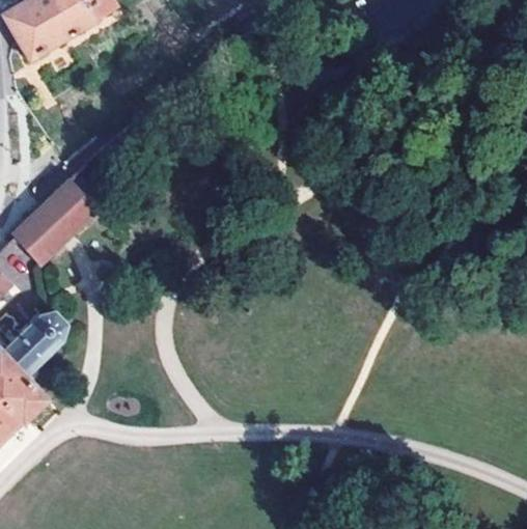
[(25,0),(0,15),(17,42),(28,60),(111,12),(103,0),(25,0)]
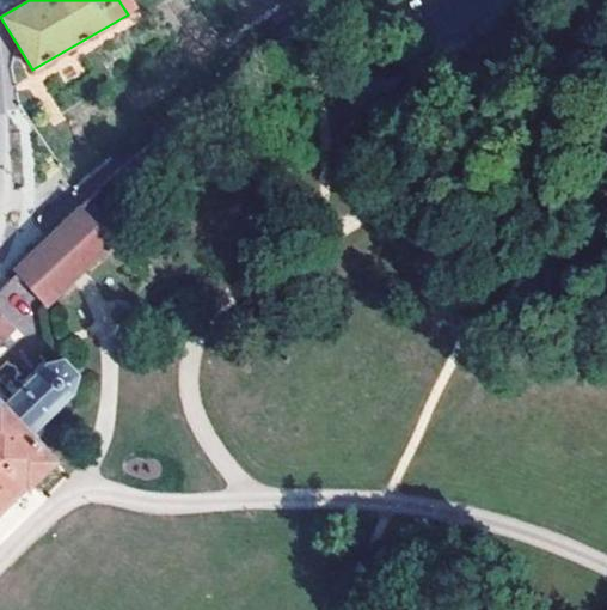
[(118,0),(128,14),(134,11),(136,10),(129,0),(118,0)]
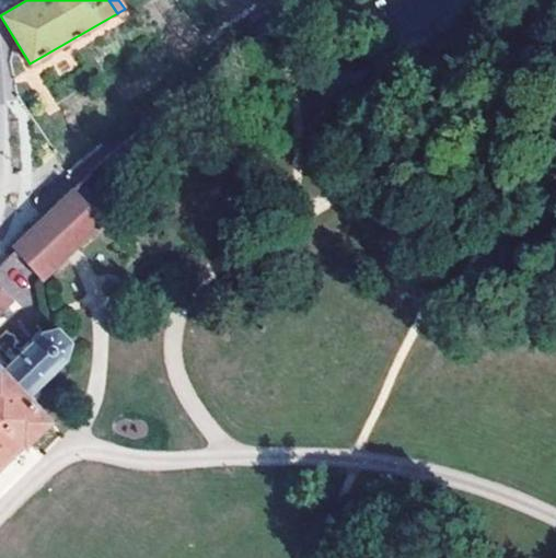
[(102,217),(72,185),(12,246),(13,248),(34,270),(41,276),(102,217)]
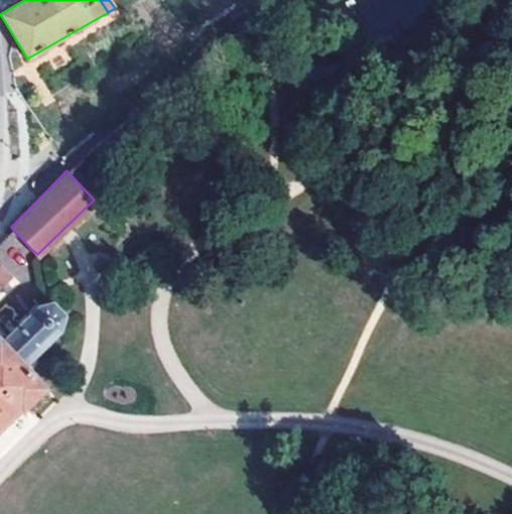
[(12,229),(0,240),(0,261),(9,270),(31,249),(12,229)]
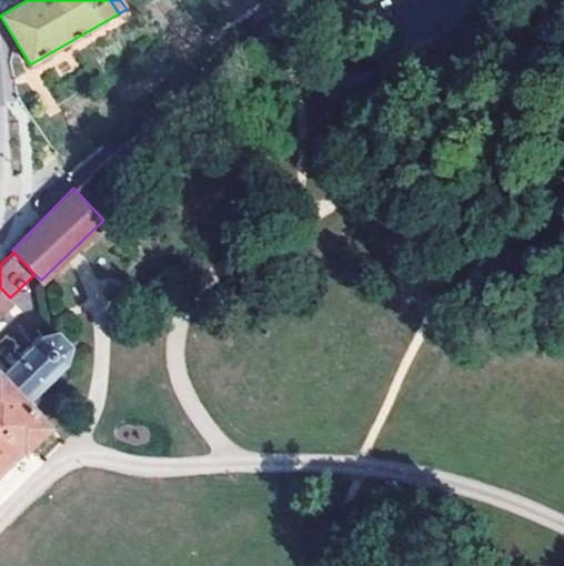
[(0,311),(11,300),(10,297),(0,287),(0,311)]
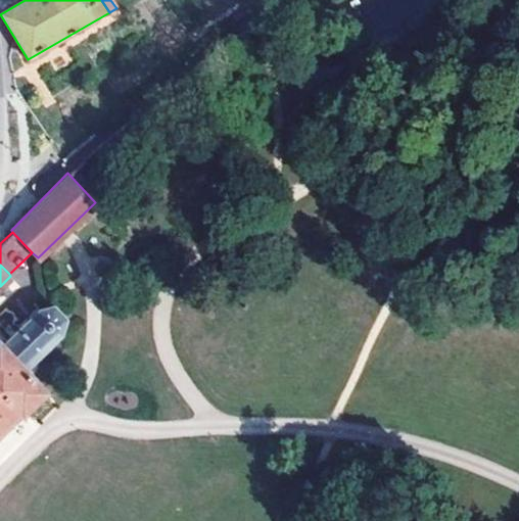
[(22,368),(59,332),(63,319),(52,308),(39,310),(1,345),(0,344),(0,427),(17,411),(20,414),(44,391),(22,368)]
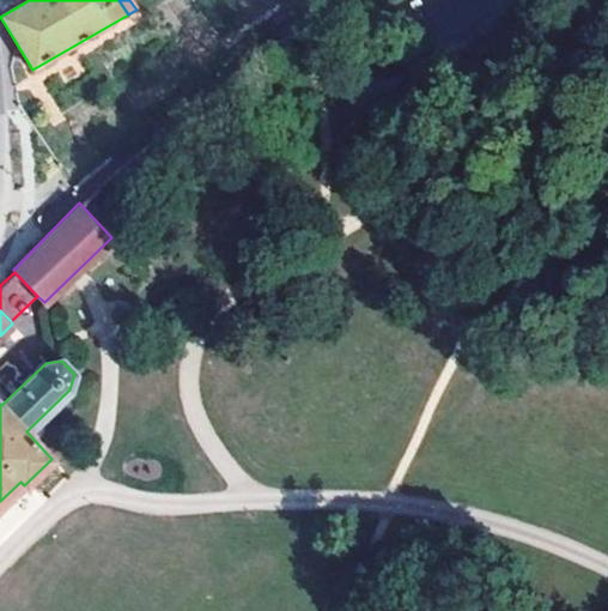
All buildings are outlined.
